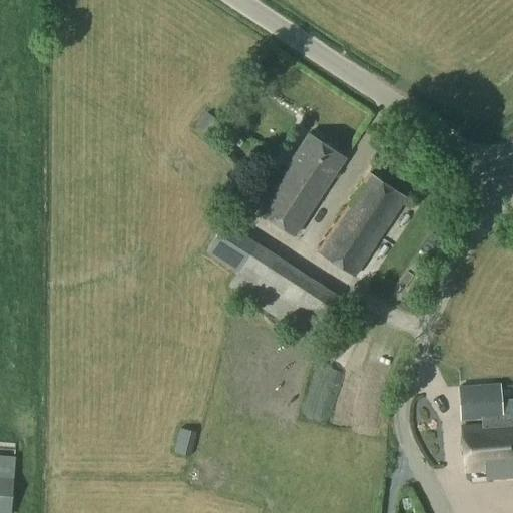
[(206,112),(194,128),(206,138),(219,123),(206,112)]
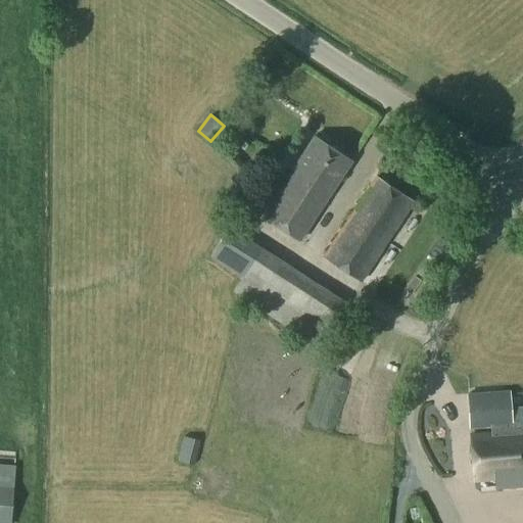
[(313,135),(260,216),(299,241),(352,160),(313,135)]
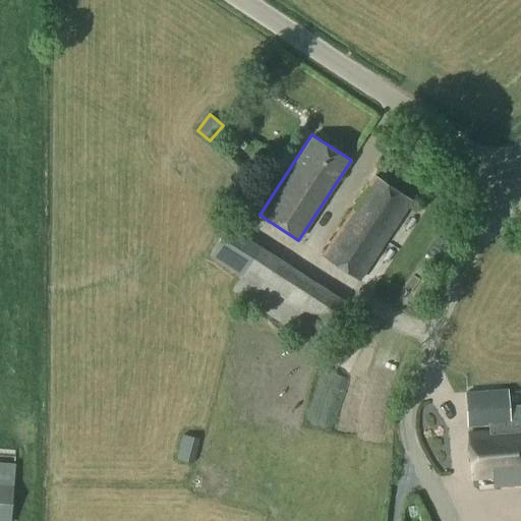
[(372,174),(321,253),(360,280),(413,200),(372,174)]
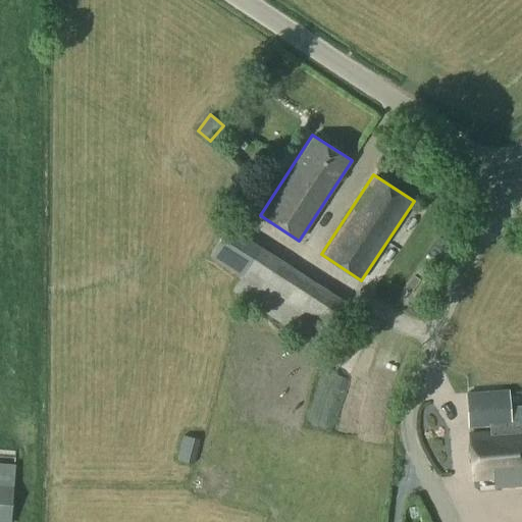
[(231,230),(221,246),(249,263),(230,291),(291,330),(319,286),(260,247),(259,249),(231,230)]
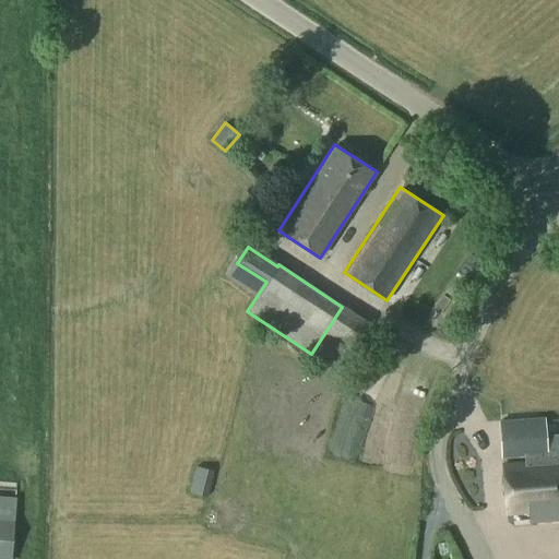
[(342,307),(311,354),(335,370),(366,323),(342,307)]
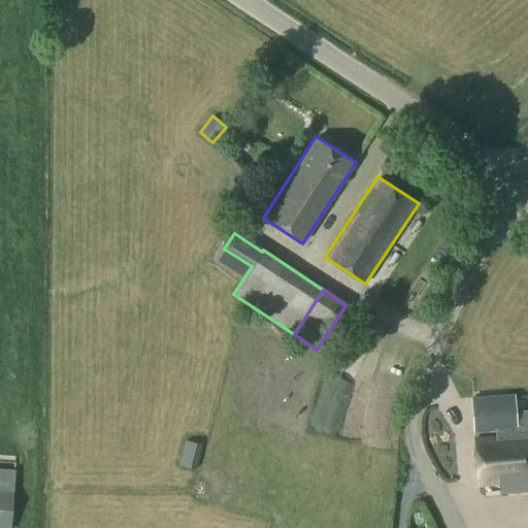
[(472,398),(470,398),(472,432),(494,431),(517,430),(516,414),(515,396),(472,398)]
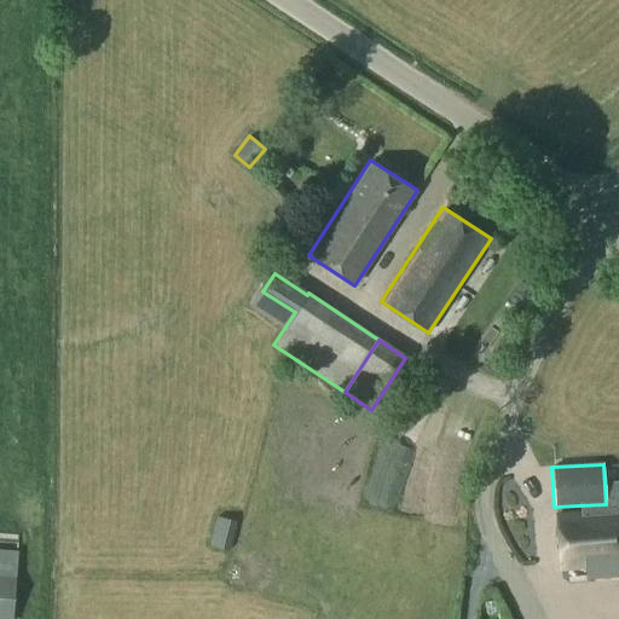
[(389,469),(383,485),(405,495),(412,479),(389,469)]
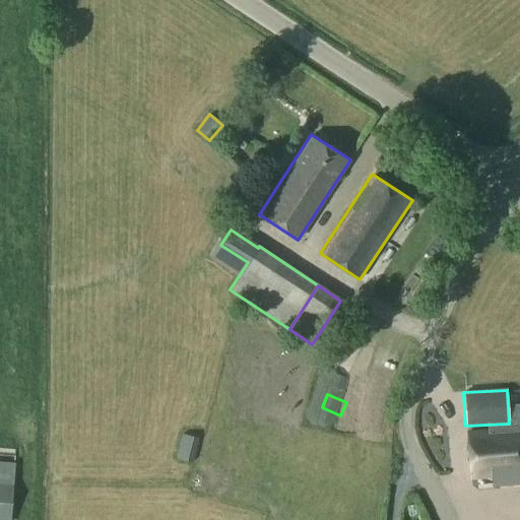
[(488,432),(468,433),(470,478),(491,476),(492,485),(519,482),(519,438),(519,433),(519,430),(519,423),(509,424),(486,425),(488,432)]
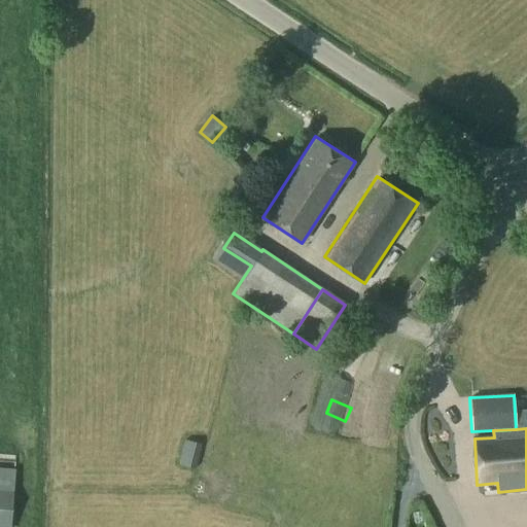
[(183,438),(177,465),(197,469),(203,443),(183,438)]
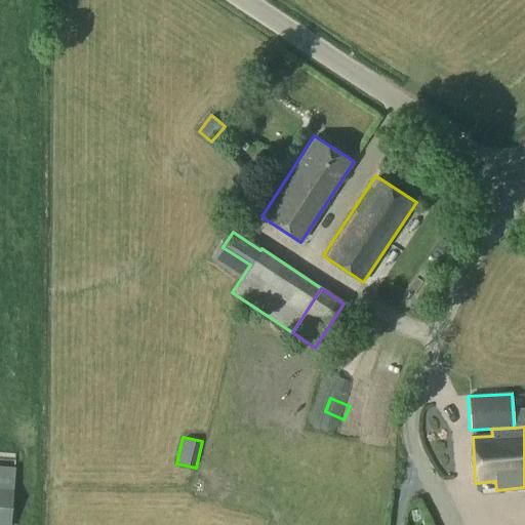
[(0,469),(0,524),(10,524),(14,471),(0,469)]
